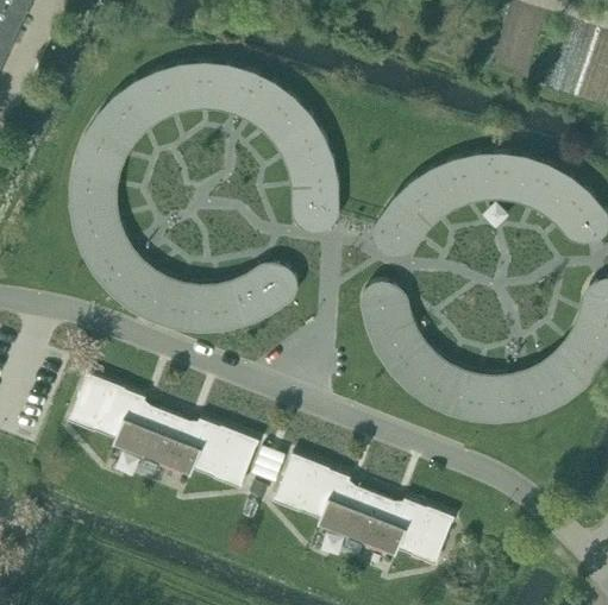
[(0,70),(32,0),(0,0),(0,70)]
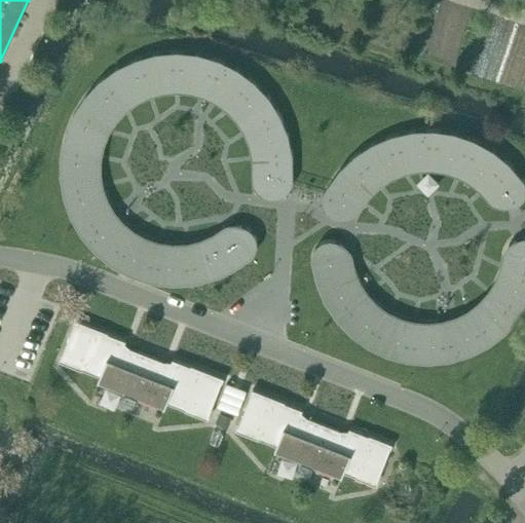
[(61,156),(61,178),(64,198),(71,219),(81,237),(96,253),(112,266),(130,276),(150,284),(172,286),(193,285),(214,281),(232,271),(251,260),(253,257),(256,253),(257,248),(256,243),(254,237),(251,233),(247,230),(241,229),(236,229),(231,230),(228,233),(216,241),(202,247),(188,250),(173,251),(158,249),(145,245),(132,237),(120,228),(111,217),(103,204),(98,190),(96,175),(97,161),(99,146),(105,133),(112,120),(122,109),(135,101),(148,95),(162,90),(177,88),(191,90),(205,95),(219,101),(230,110),(240,121),(249,134),(254,147),(257,161),(257,181),(259,185),(262,190),(266,193),(271,195),(276,195),(282,194),(286,191),(289,187),(292,183),(293,179),(292,158),(288,137),(279,117),(268,100),(254,83),(237,71),(218,61),(198,55),(177,53),(156,55),(136,62),(116,71),(100,83),(84,99),(73,116),(65,136),(61,156)]
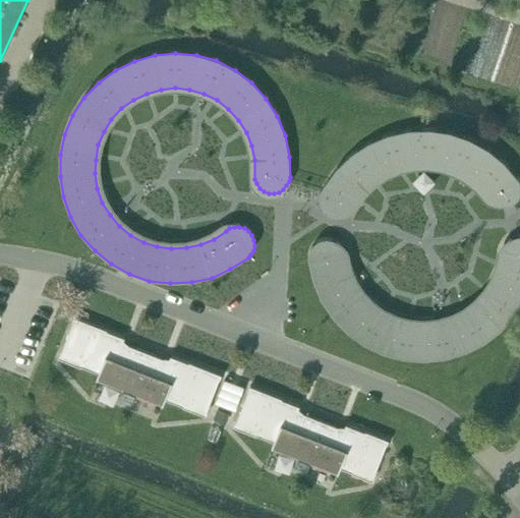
[(350,210),(352,208),(356,202),(359,197),(362,193),(366,189),(369,186),(373,183),(378,180),(382,177),(387,175),(391,173),(396,171),(401,169),(406,168),(411,167),(416,167),(421,166),(426,166),(431,167),(437,168),(442,169),(446,170),(451,171),(456,173),(460,176),(465,178),(469,181),(473,184),(476,187),(480,191),(483,195),(489,203),(492,205),(494,206),(496,207),(498,208),(501,209),(503,209),(505,209),(508,208),(510,208),(512,207),(514,205),(516,204),(517,202),(518,199),(519,197),(519,194),(519,186),(519,185),(519,183),(516,179),(513,174),(509,170),(505,165),(500,161),(496,157),(490,153),(485,150),(480,147),(475,144),(469,140),(464,138),(458,136),(452,134),(446,133),(440,132),(434,131),(427,131),(421,131),(415,131),(409,131),(403,132),(398,133),(392,135),(386,137),(380,139),(374,141),(368,145),(363,148),(358,151),(353,154),(349,158),(344,162),(340,166),(336,171),(332,176),(328,180),(325,185),(323,190),(322,192),(321,194),(321,197),(322,199),(322,202),(323,204),(324,207),(325,208),(327,210),(329,212),(331,213),(333,214),(335,214),(338,215),(340,215),(342,214),(345,214),(347,213),(349,211),(350,210)]
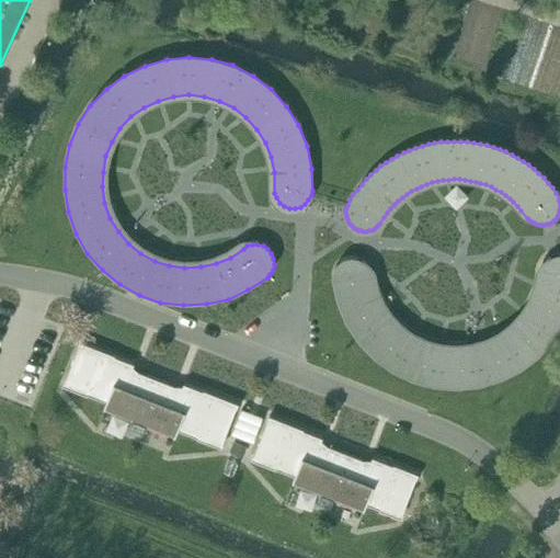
[(333,271),(332,276),(332,281),(338,303),(346,323),(358,342),(374,359),(392,372),(414,382),(434,387),(457,389),(479,387),(501,380),(522,369),(539,356),(555,340),(559,330),(559,257),(549,261),(545,265),(543,270),(541,274),(538,289),(533,304),(525,317),(514,329),(502,338),(488,345),(472,350),(456,351),(442,350),(426,345),(412,340),(399,330),(388,319),(379,306),(374,291),(369,272),(366,268),(363,263),(357,260),(352,259),(346,260),(341,262),(336,266),(333,271)]
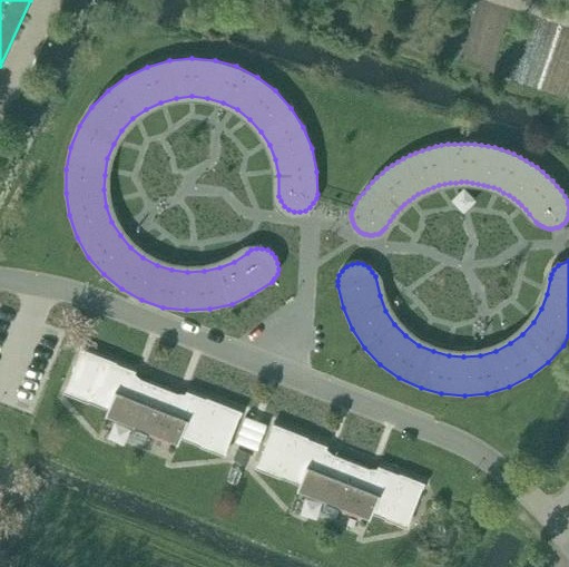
[(182,440),(225,457),(242,413),(187,392),(184,399),(134,379),(136,373),(81,351),(65,394),(108,411),(105,419),(178,447),(182,440)]
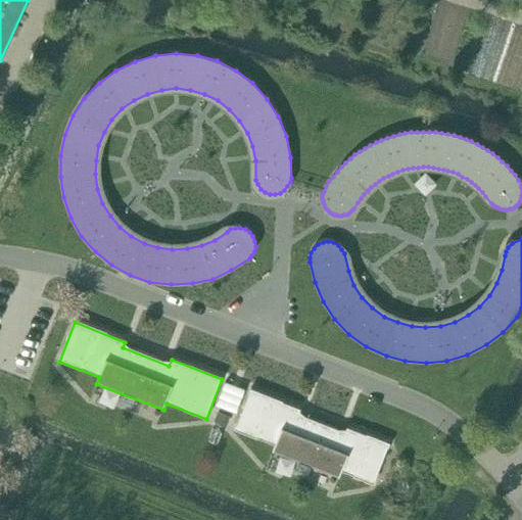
[(225,383),(216,407),(236,415),(245,391),(225,383)]
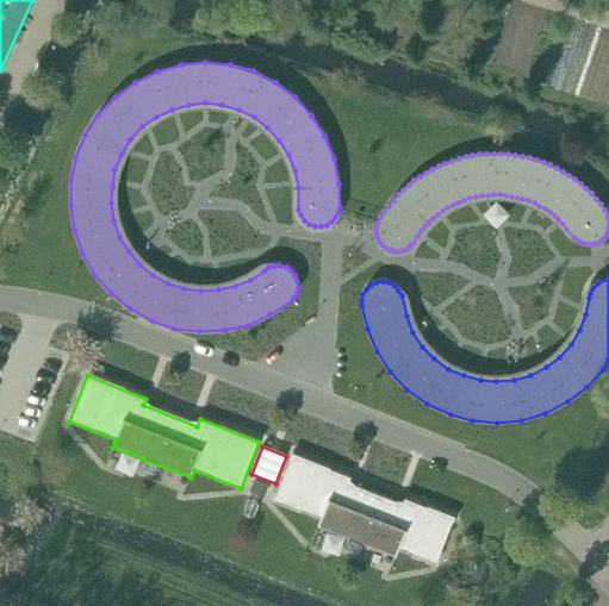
[(321,519),(318,528),(396,558),(399,550),(436,564),(454,518),(405,499),(402,506),(348,485),(352,478),(292,455),(274,501),(321,519)]
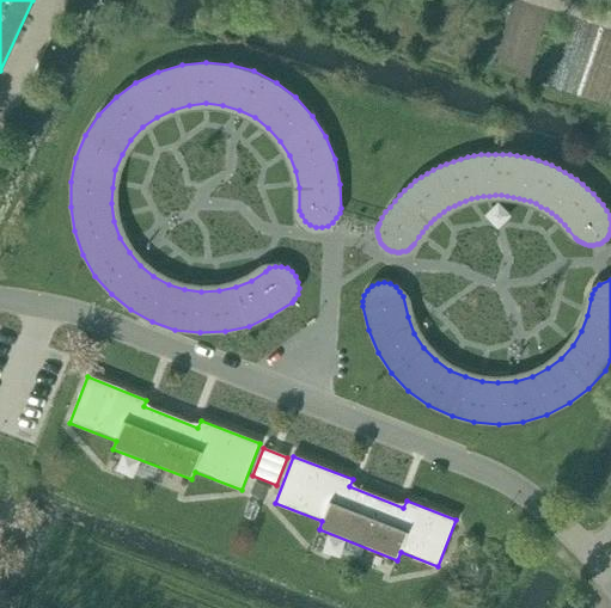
[(256,484),(252,492),(264,497),(268,489),(256,484)]
